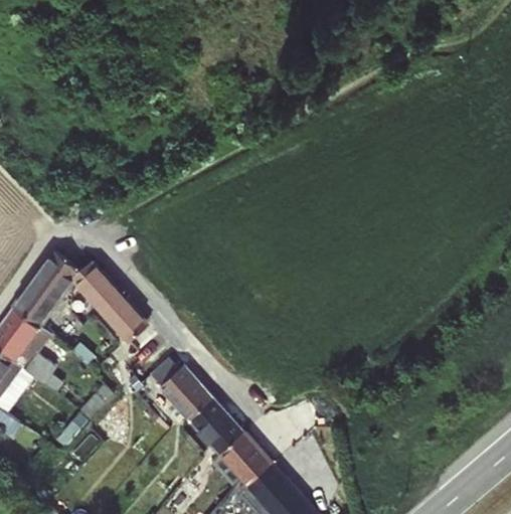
[(12,306),(39,326),(73,277),(78,272),(51,250),(12,306)]
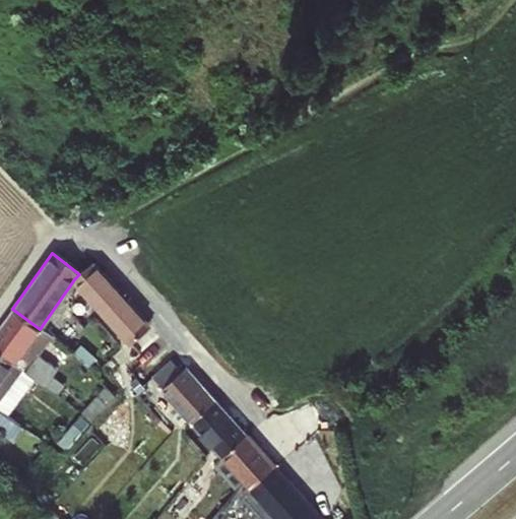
[(102,314),(120,298),(91,265),(79,274),(74,279),(73,283),(102,314)]
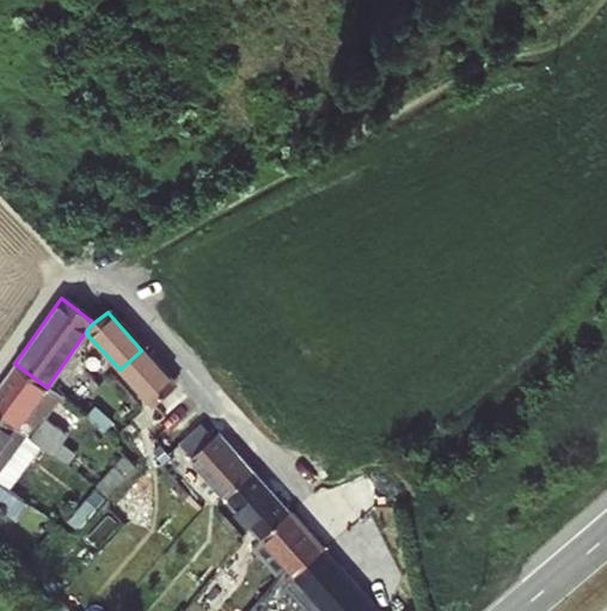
[(141,350),(120,370),(152,407),(175,389),(141,350)]
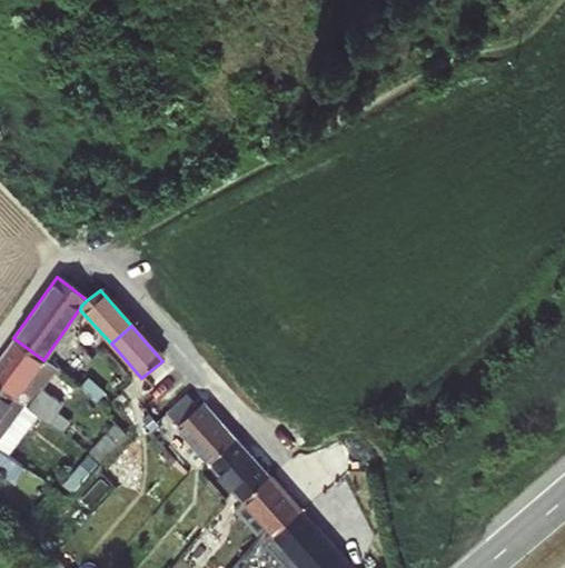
[(43,360),(13,338),(0,357),(0,388),(47,424),(55,414),(33,398),(55,369),(43,360)]
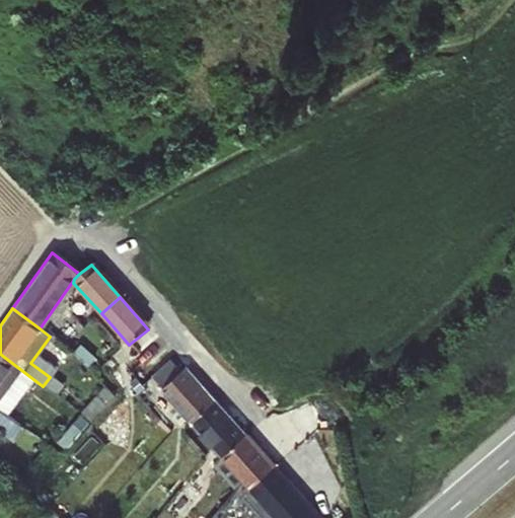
[(64,330),(56,341),(90,370),(99,361),(64,330)]
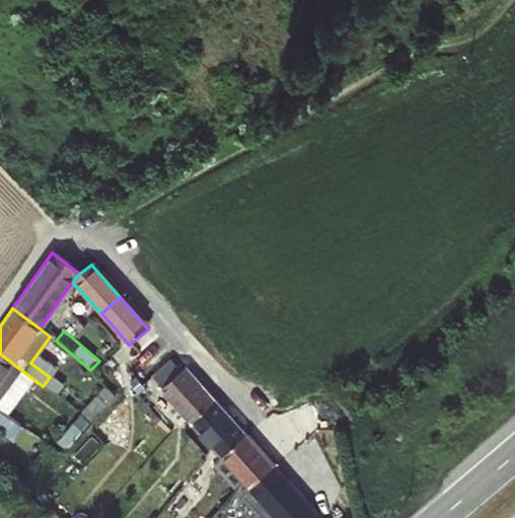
[(150,344),(132,360),(140,369),(158,353),(150,344)]
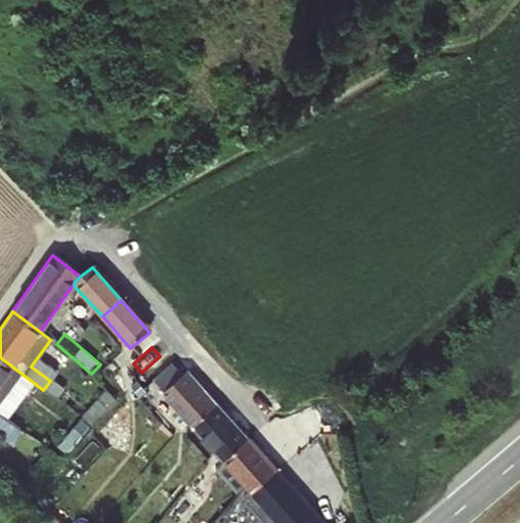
[(0,386),(2,384),(32,406),(43,390),(0,357),(0,386)]
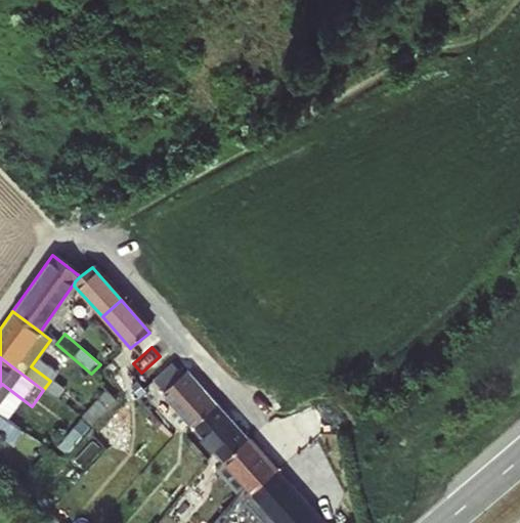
[(154,381),(164,392),(161,395),(190,428),(216,405),(186,373),(182,377),(172,365),(154,381)]
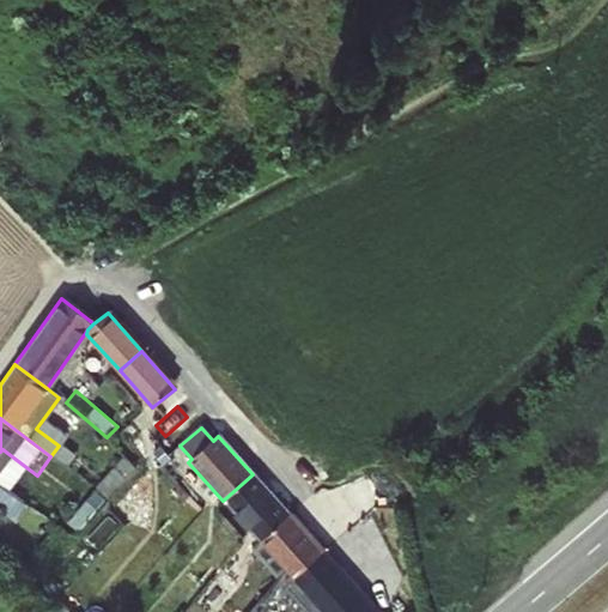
[(123,462),(98,489),(109,498),(133,471),(123,462)]
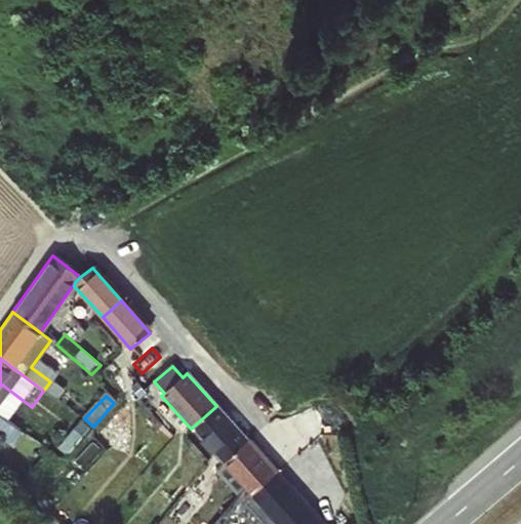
[(155,401),(146,410),(151,416),(160,406),(155,401)]
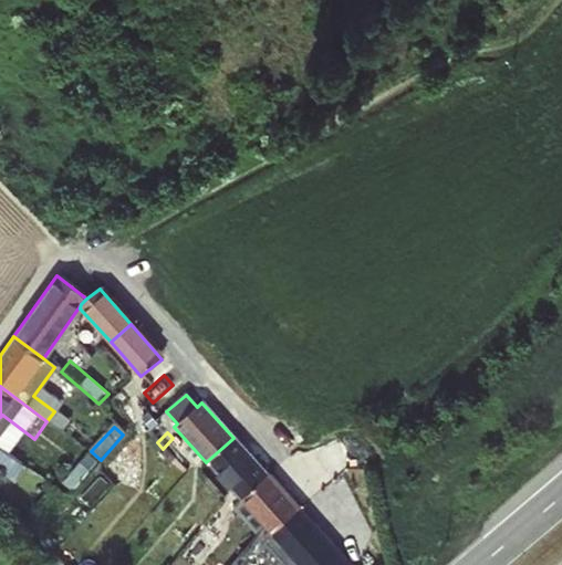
[(233,438),(206,462),(240,500),(267,475),(233,438)]
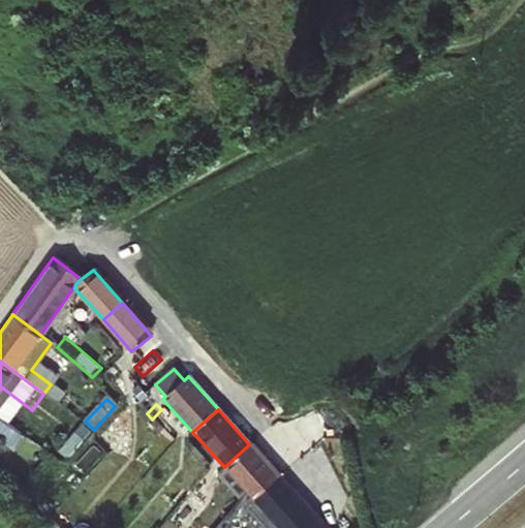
[(20,433),(0,420),(0,432),(13,442),(20,433)]
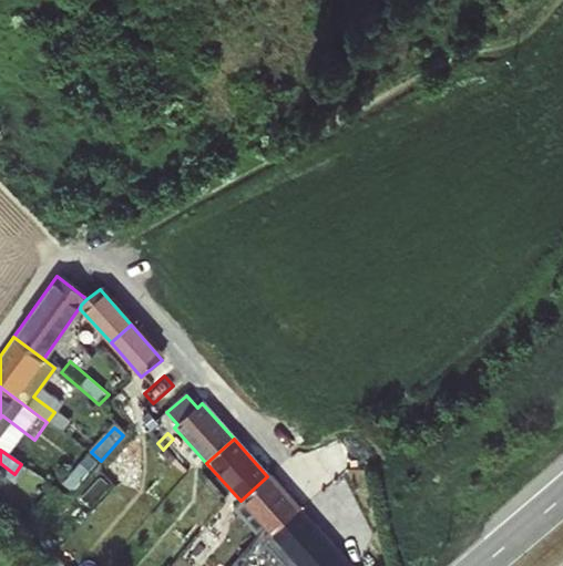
[(272,536),(298,512),(267,476),(241,501),(272,536)]
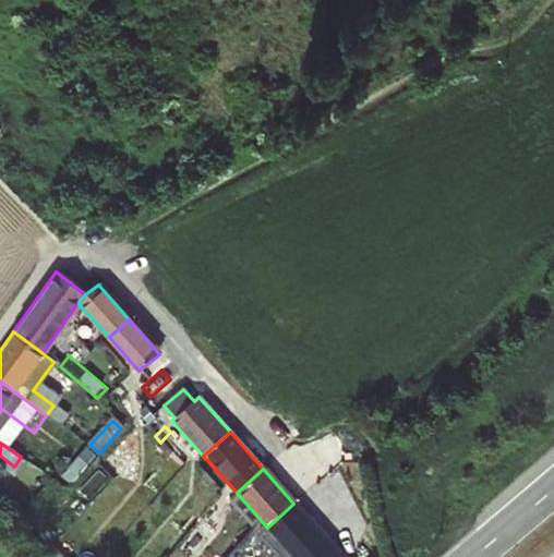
[(219,508),(226,516),(235,508),(237,506),(230,498),(228,500),(219,508)]
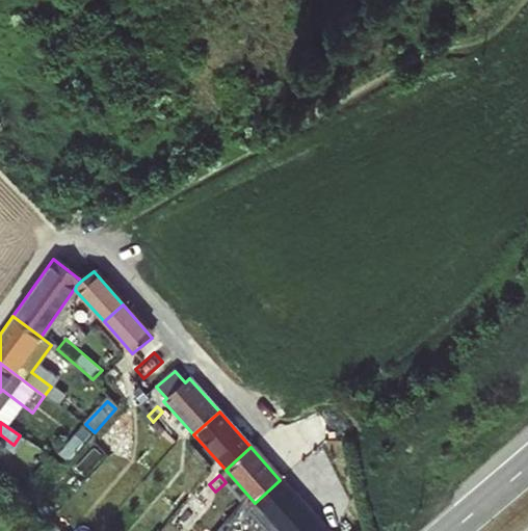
[(324,530),(280,480),(255,503),(279,530),(324,530)]
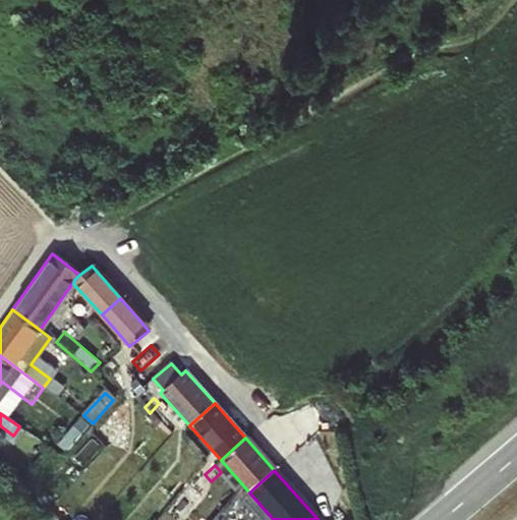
[(211,481),(205,474),(198,479),(206,486),(211,481)]
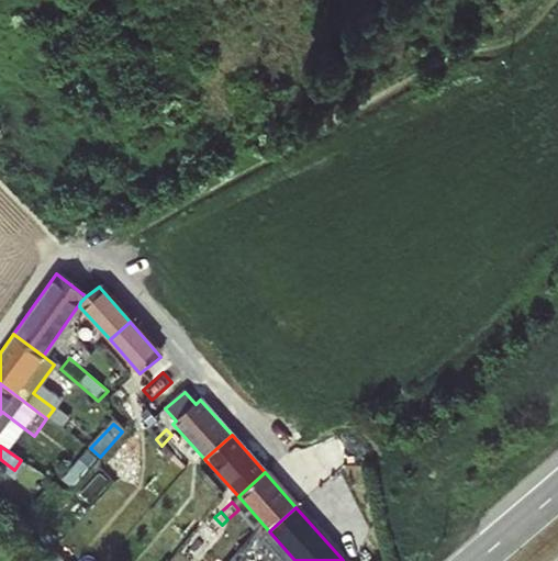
[(214,537),(204,527),(193,539),(204,548),(214,537)]
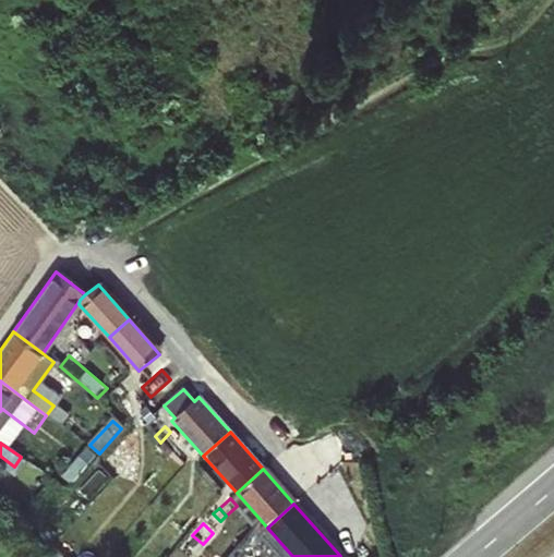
[(248,532),(225,556),(252,556),(262,546),(248,532)]
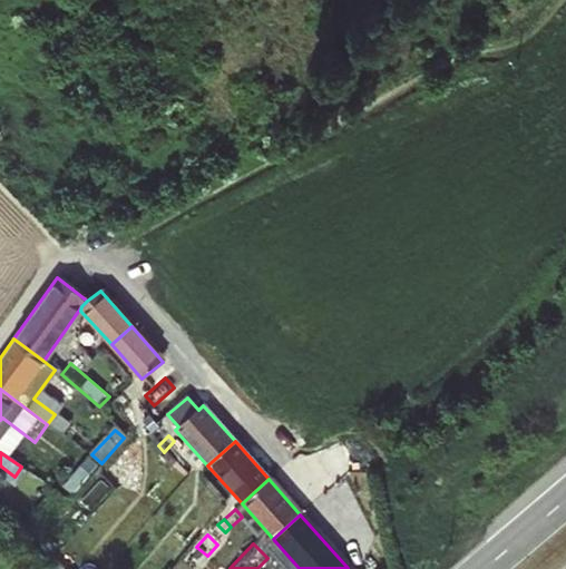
All buildings are outlined.
